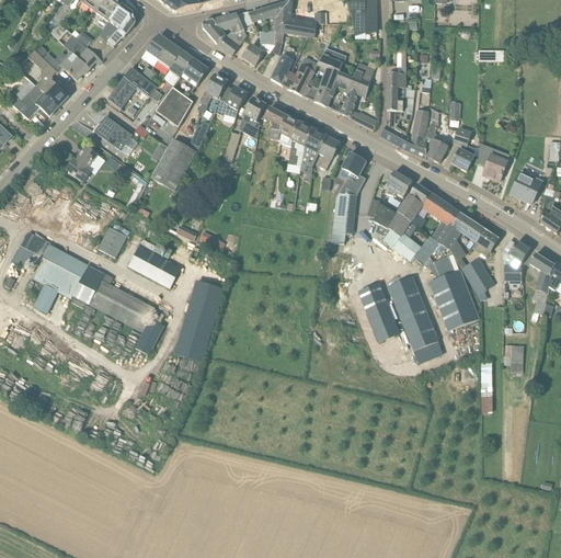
[(61,0),(61,1),(59,6),(66,10),(69,7),(72,0),(61,0)]
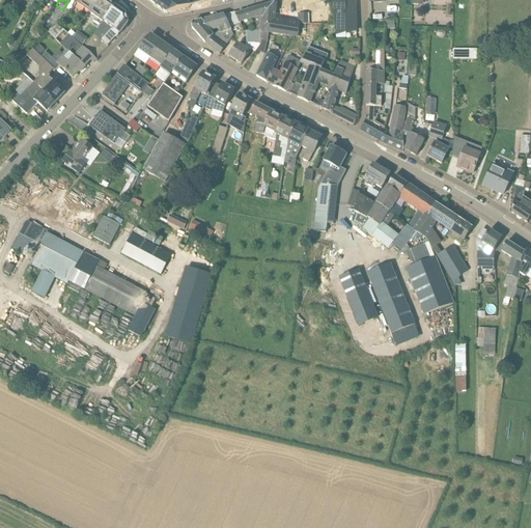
[(77,0),(90,9),(96,0),(77,0)]
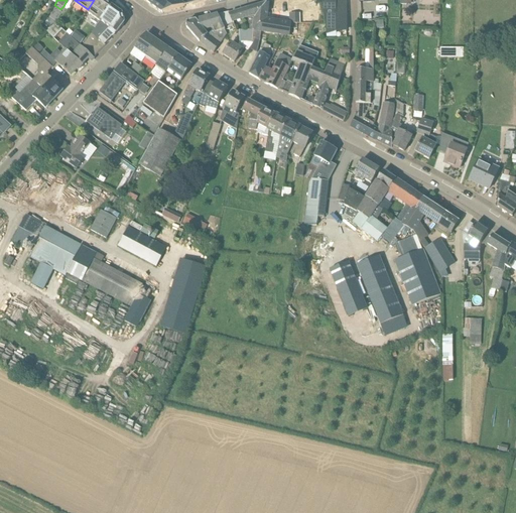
[(101,19),(112,3),(107,0),(94,0),(88,9),(101,19)]
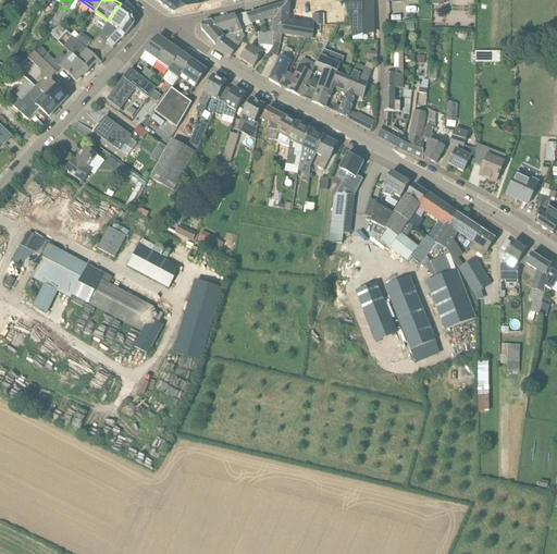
[(159,0),(175,11),(199,4),(200,4),(194,0),(159,0)]
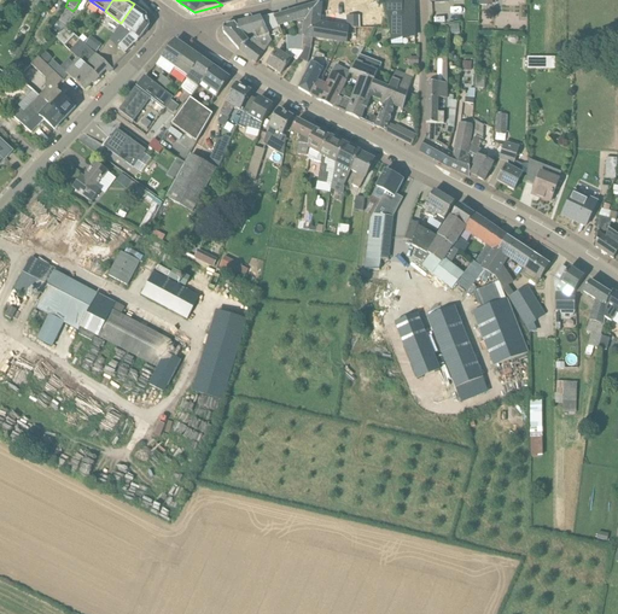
[(319,25),(320,21),(322,0),(308,5),(275,15),(280,24),(296,19),(297,24),(298,24),(305,24),(319,25)]
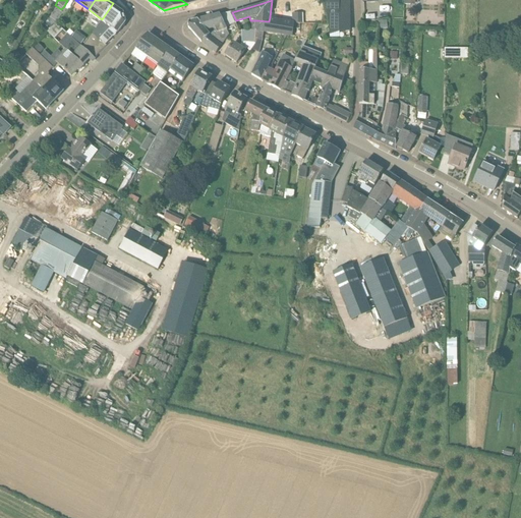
[(339,0),(325,0),(329,23),(329,29),(340,29),(350,29),(349,0),(339,0)]
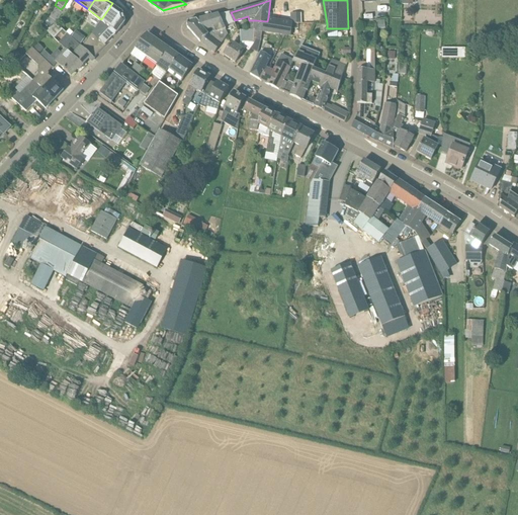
[(117,30),(125,20),(122,11),(112,3),(101,19),(100,19),(110,27),(99,38),(105,44),(117,30)]
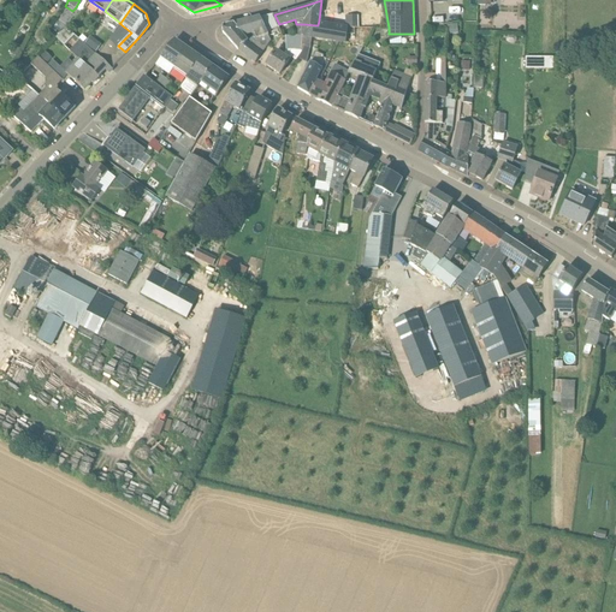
[(273,11),(259,15),(267,29),(277,25),(279,24),(274,15),(273,11)]
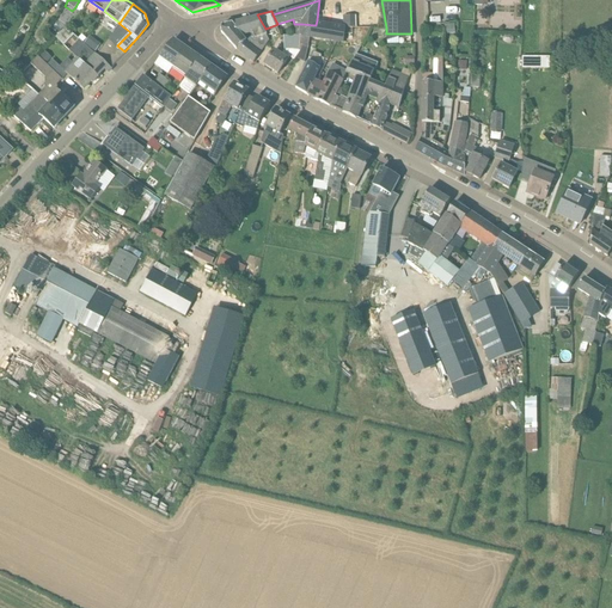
[(346,24),(344,31),(353,31),(353,25),(356,25),(356,12),(344,13),(344,24),(346,24)]
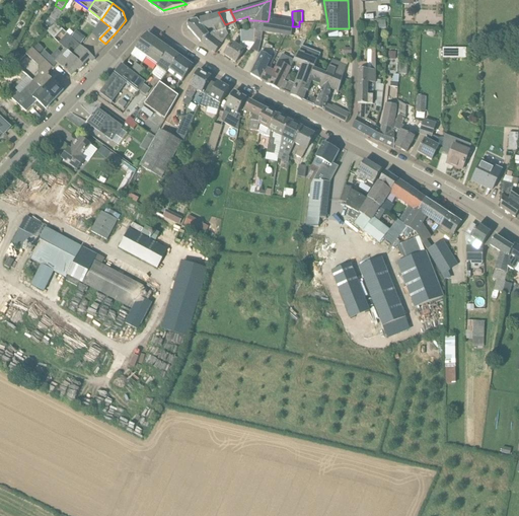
[(225,24),(218,12),(189,20),(188,24),(201,40),(215,51),(228,31),(225,24)]
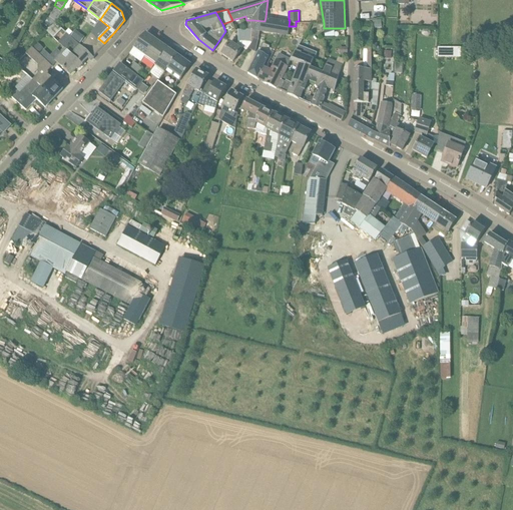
[(289,20),(266,17),(265,21),(253,20),(252,28),(252,29),(260,30),(260,29),(289,34),(289,26),(290,20),(289,20)]
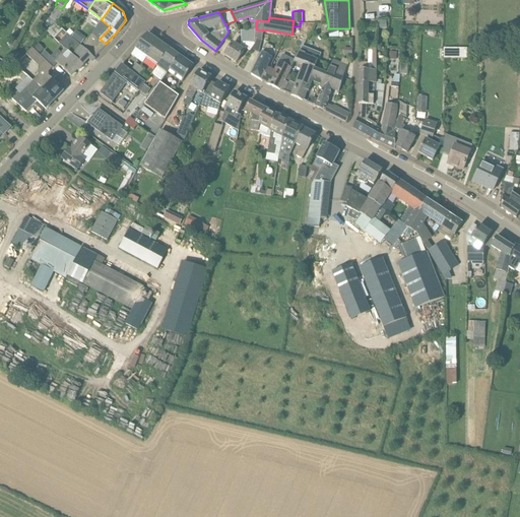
[(378,25),(386,25),(386,17),(378,17),(378,19),(378,25)]
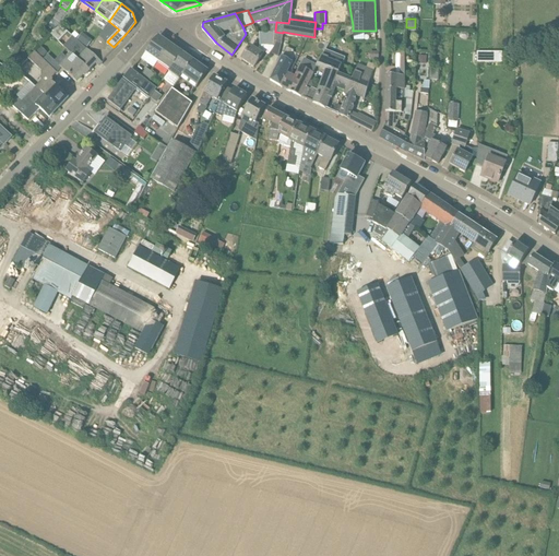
[(99,34),(107,42),(119,30),(108,21),(99,34)]
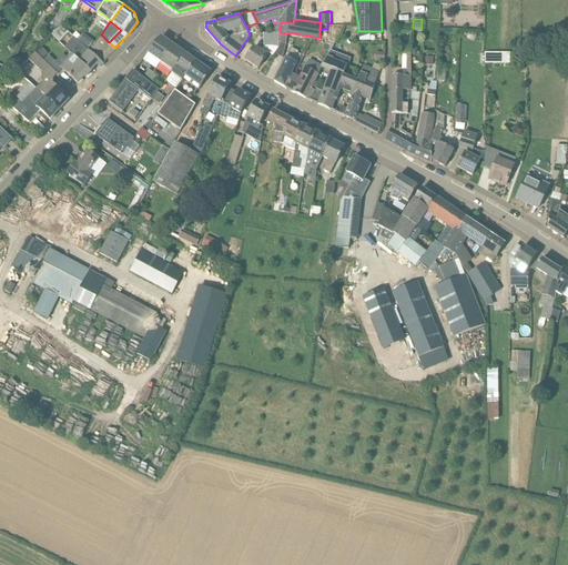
[(59,39),(68,30),(61,23),(51,32),(59,39)]
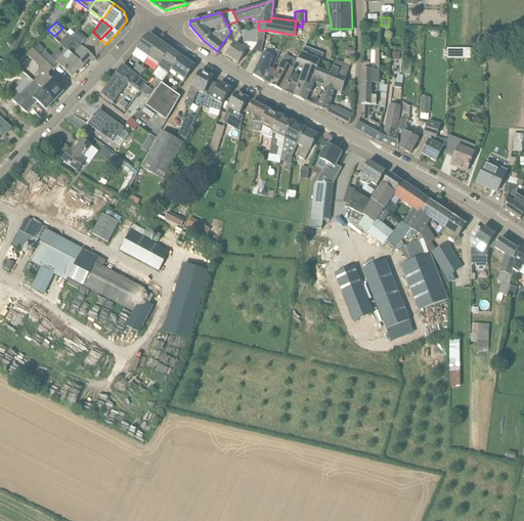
[(257,41),(258,30),(258,29),(254,29),(243,29),(244,41),(257,41)]
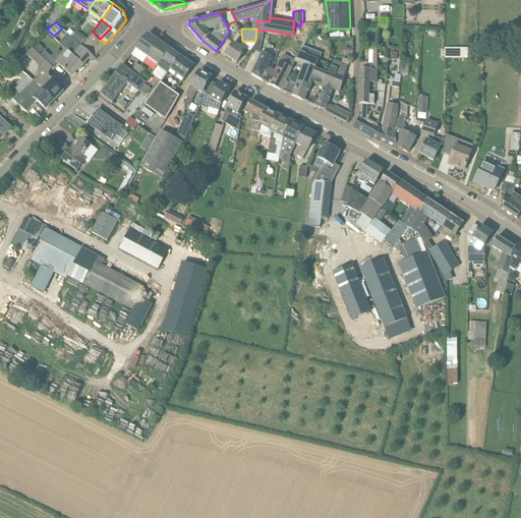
[(264,31),(256,30),(255,41),(252,47),(259,51),(264,31)]
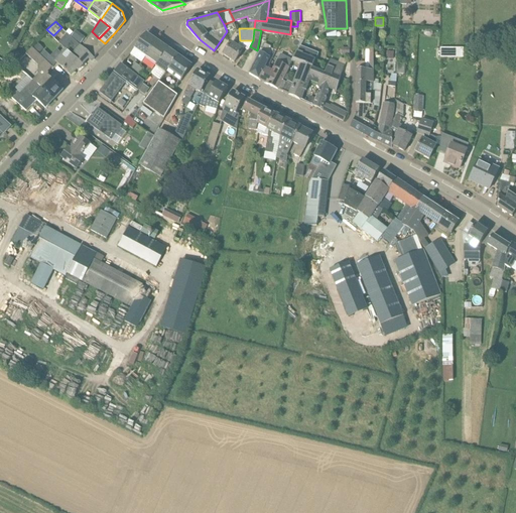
[(91,52),(82,44),(70,33),(69,32),(68,31),(58,40),(66,45),(82,61),(91,52)]
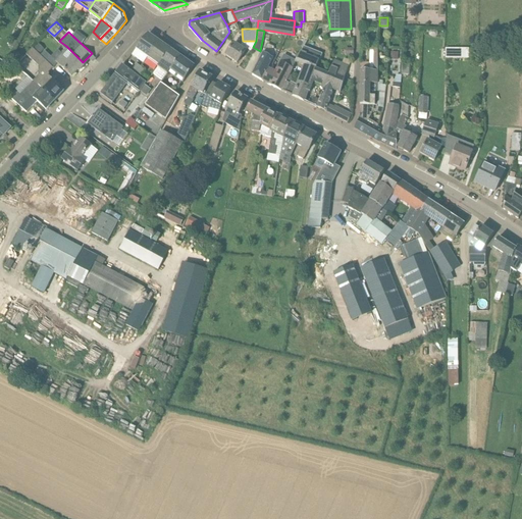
[(100,39),(93,32),(85,43),(83,45),(92,53),(95,56),(106,44),(100,39)]
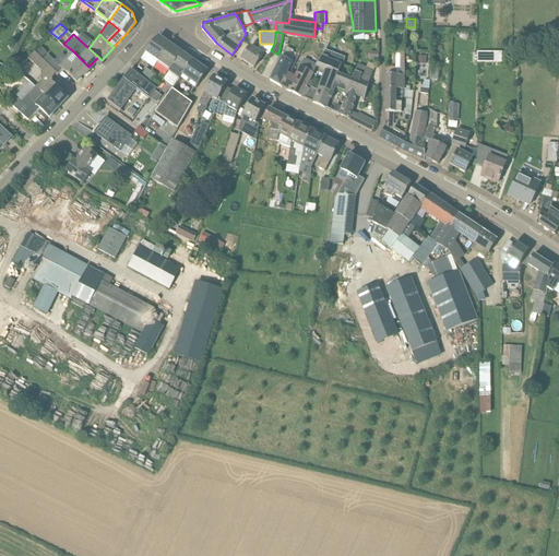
[(157,59),(170,42),(158,34),(150,45),(145,50),(157,59)]
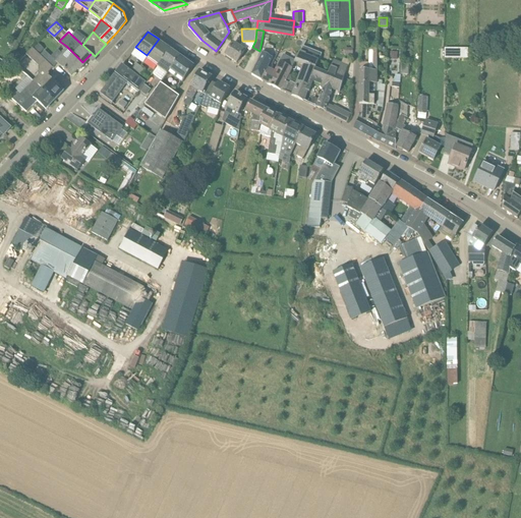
[(14,46),(18,39),(12,36),(8,43),(14,46)]
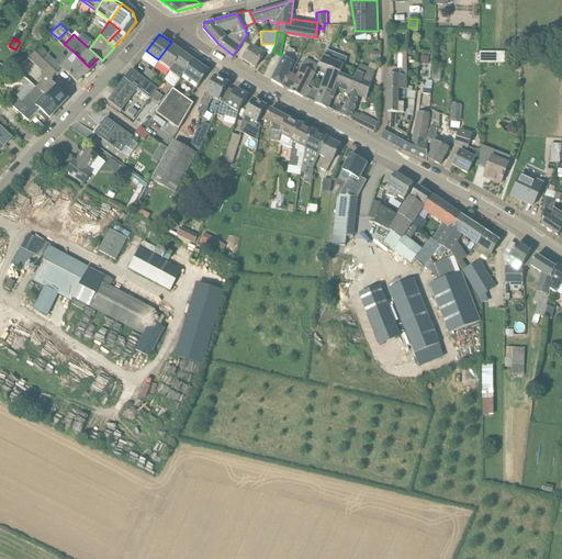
[(182,51),(171,42),(158,59),(170,68),(182,51)]
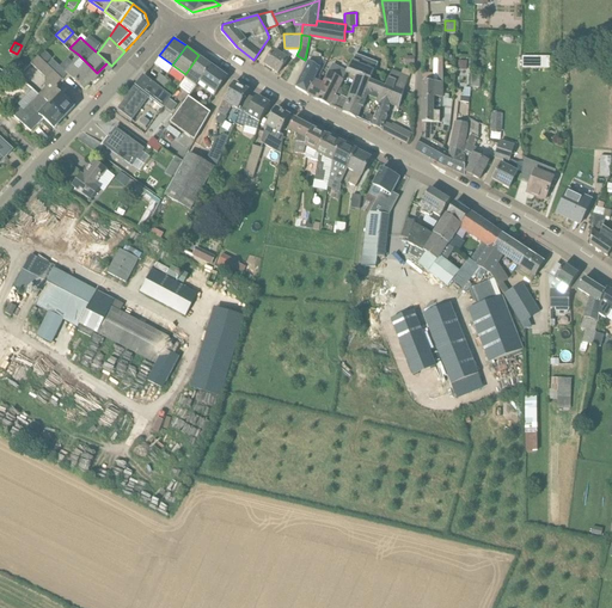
[(300,48),(285,48),(281,51),(275,48),(264,62),(277,71),(289,54),(294,57),(297,55),(300,48)]
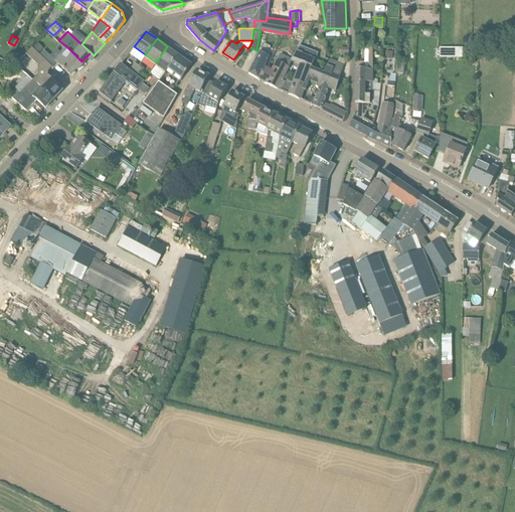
[(259,77),(265,65),(272,51),(273,48),(270,46),(271,44),(265,40),(248,71),(259,77)]
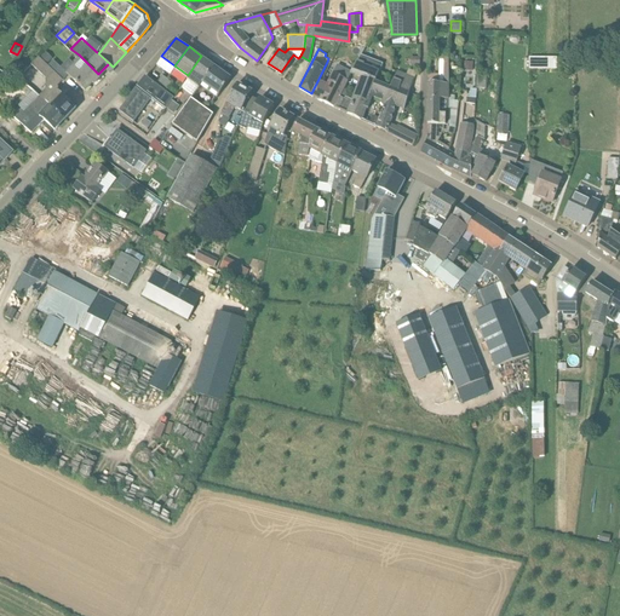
[(40,56),(46,62),(52,57),(45,50),(40,56)]
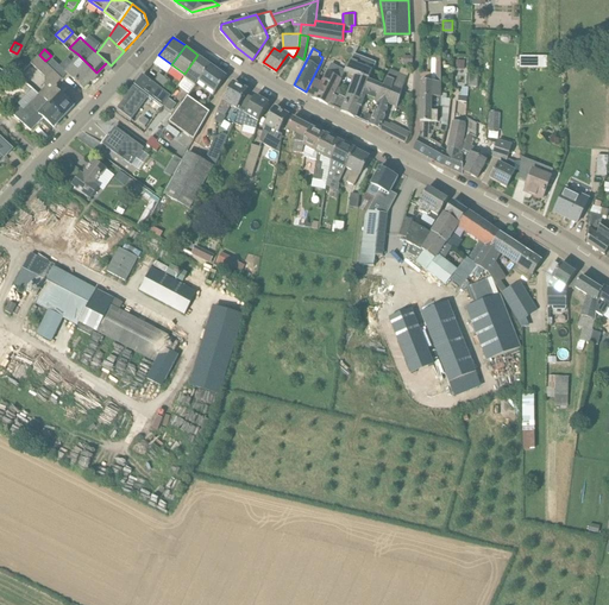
[(45,61),(39,55),(38,54),(30,61),(45,74),(45,84),(50,90),(57,83),(57,82),(56,81),(55,83),(52,80),(58,74),(46,62),(45,61)]
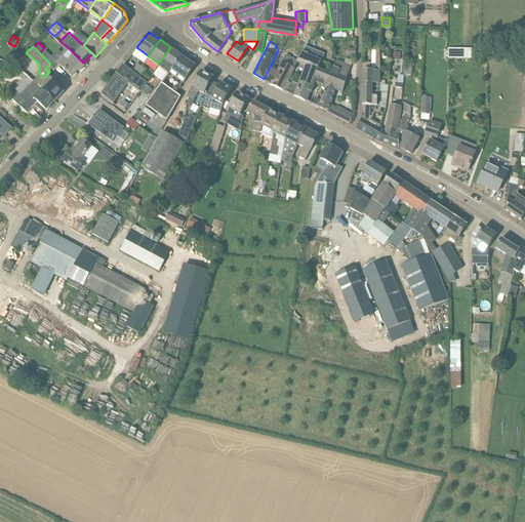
[(67,46),(62,51),(57,47),(51,54),(57,62),(72,75),(83,63),(67,46)]
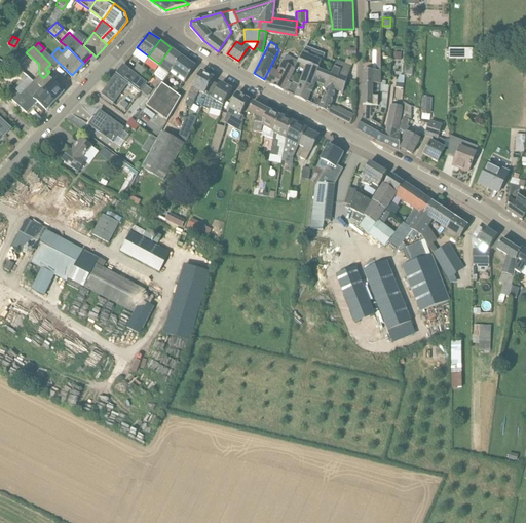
[(473,57),(473,46),(449,46),(448,57),(473,57)]
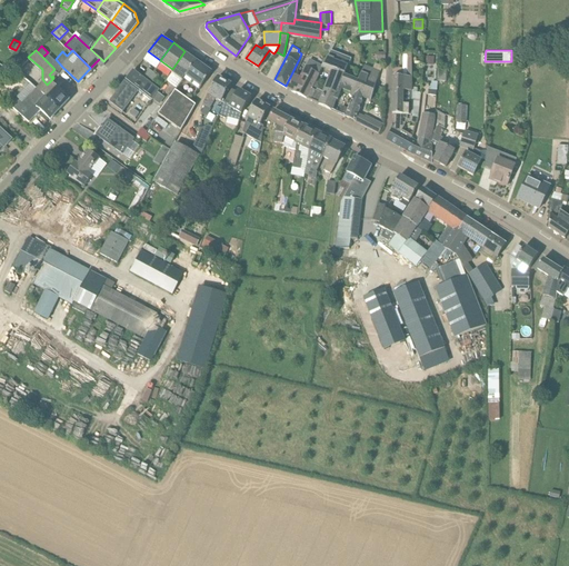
[(196,59),(185,51),(172,69),(171,70),(182,78),(185,76),(196,59)]
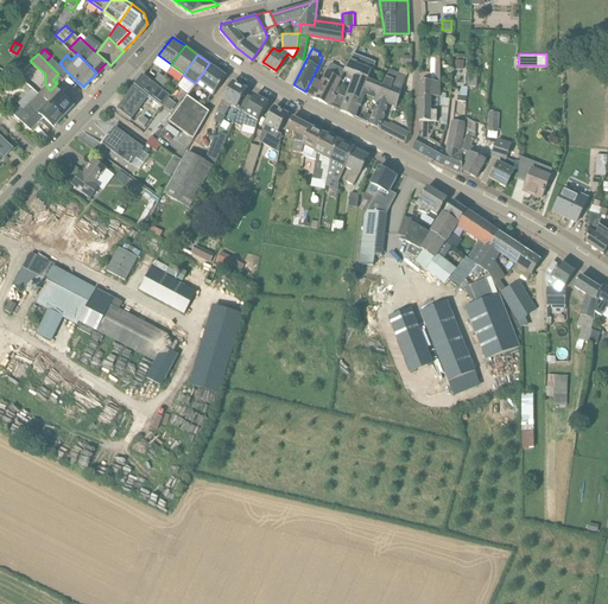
[(58,74),(62,77),(67,71),(59,63),(52,56),(46,62),(58,74)]
